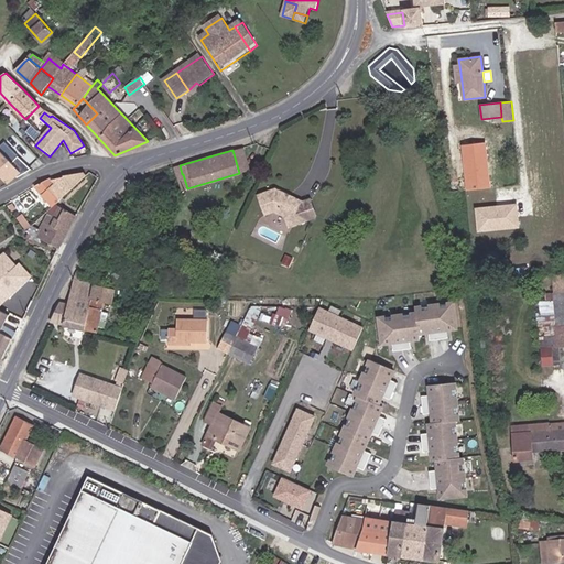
[(11,166),(23,176),(29,170),(18,159),(11,166)]
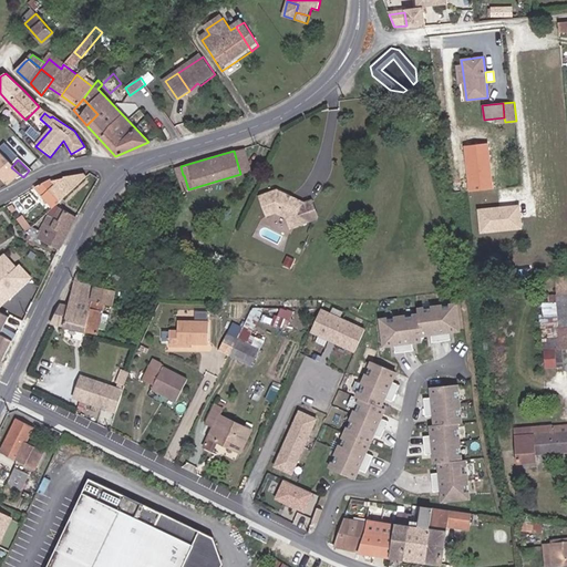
[(53,208),(91,174),(52,182),(50,179),(34,187),(53,208)]
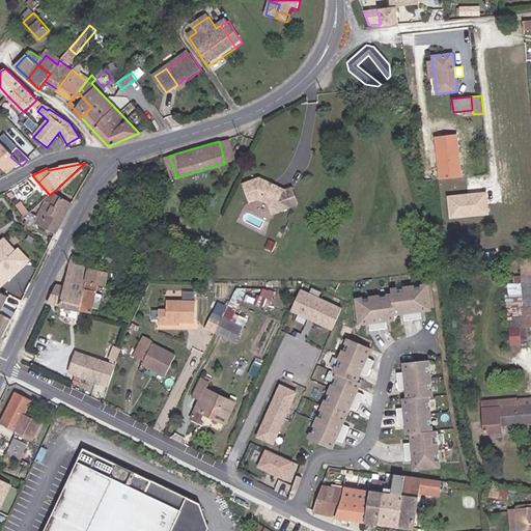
[(297,204),(298,201),(291,187),(284,190),(283,188),(275,185),(273,186),(269,185),(268,182),(258,178),(243,186),(250,204),(258,200),(269,203),(273,201),(277,203),(280,211),(297,204)]
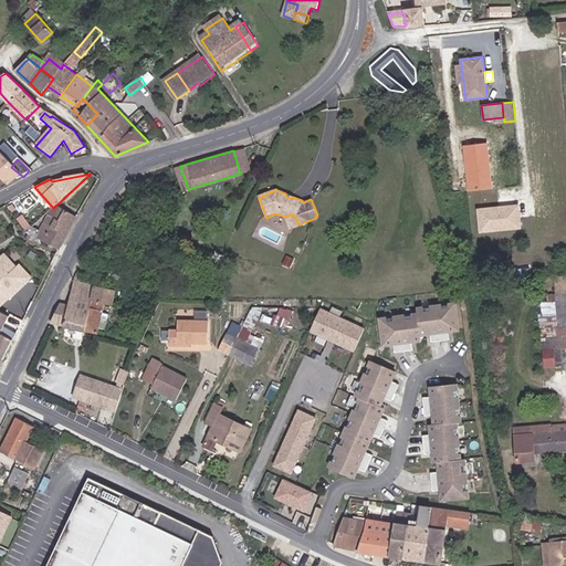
[(520,202),(477,206),(478,230),(522,228),(520,202)]
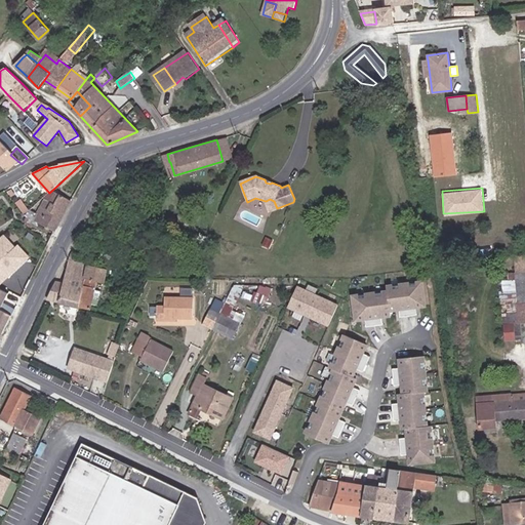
[(53,231),(71,201),(55,192),(49,203),(45,201),(39,212),(35,210),(32,213),(34,214),(40,217),(37,223),(53,231)]
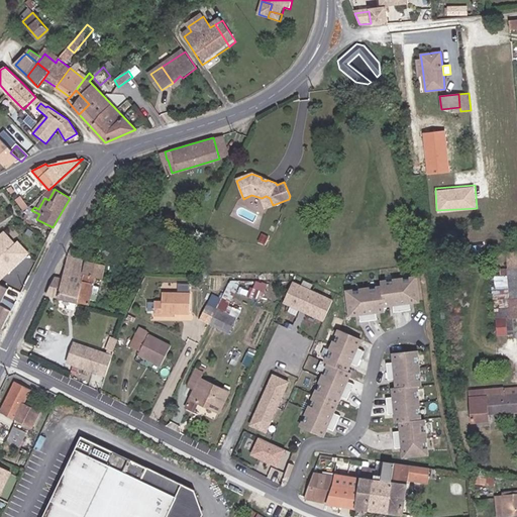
[(266,196),(262,198),(266,208),(273,205),(270,198),(266,196)]
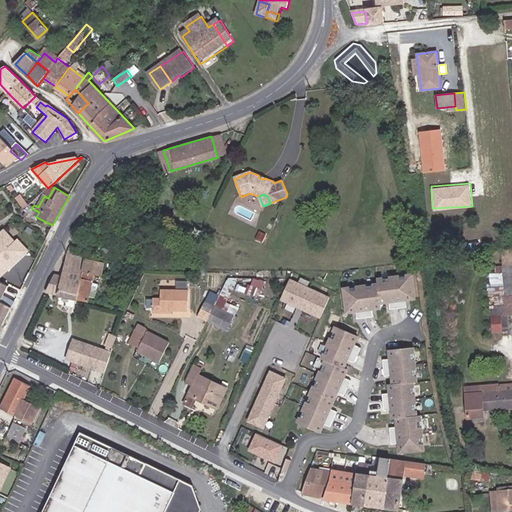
[(25,209),(28,207),(18,196),(16,199),(25,209)]
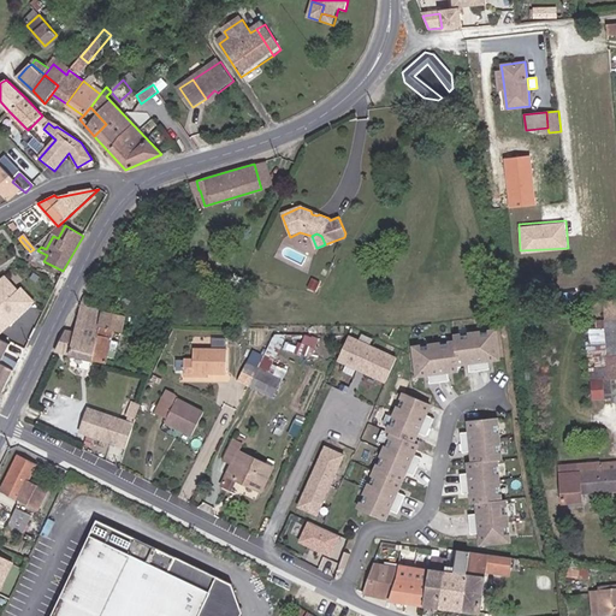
[(165,280),(171,284),(177,271),(171,268),(165,280)]
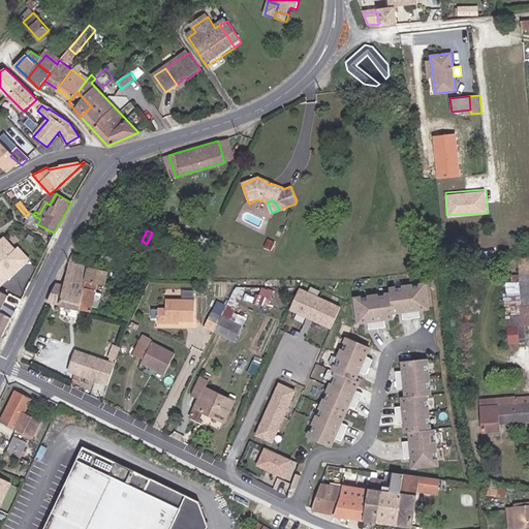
[(13,248),(3,239),(0,241),(0,247),(7,254),(13,248)]
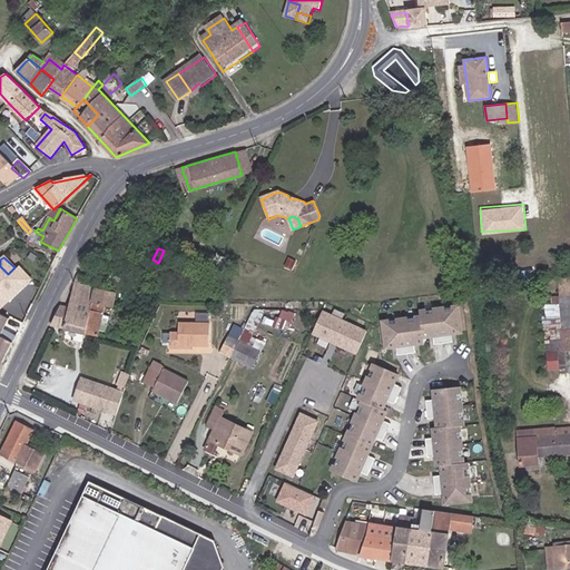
[(208,266),(215,269),(218,262),(212,258),(208,266)]
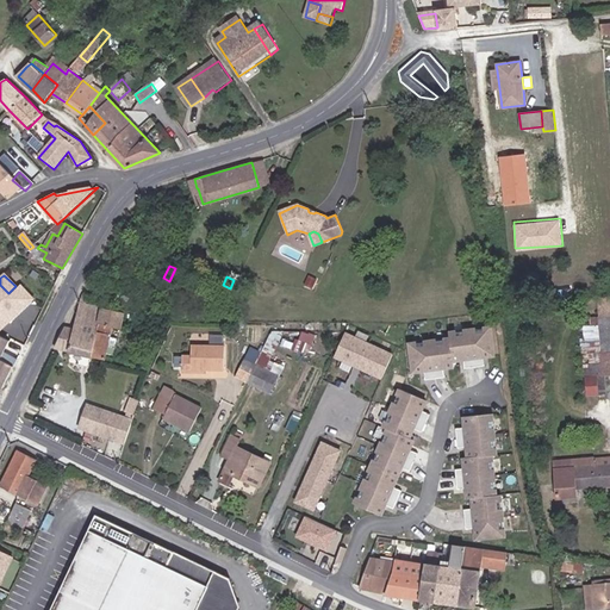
[(8,293),(0,285),(0,311),(8,321),(32,297),(18,284),(16,286),(8,293)]
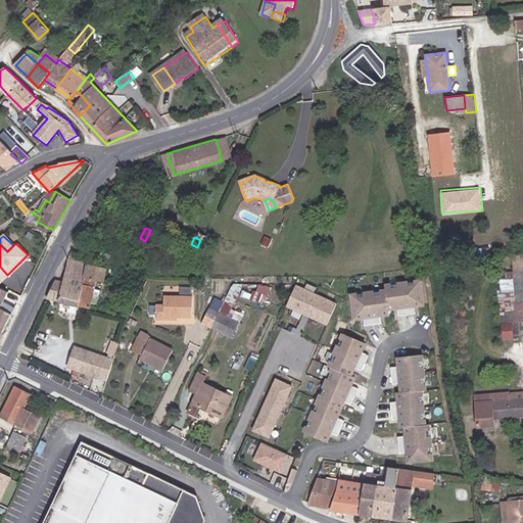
[(128,258),(136,263),(139,254),(132,251),(128,258)]
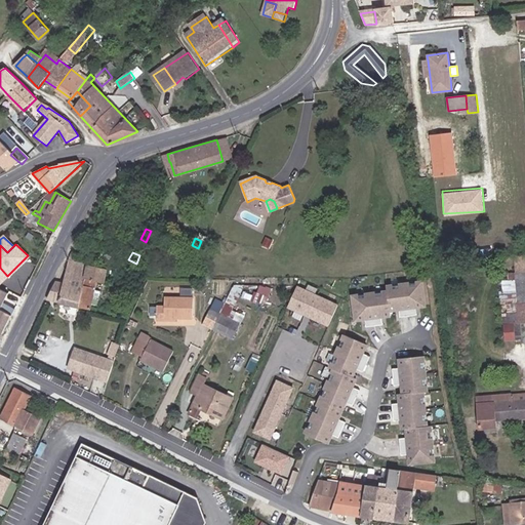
[(85,256),(71,253),(70,260),(80,264),(84,265),(85,256)]
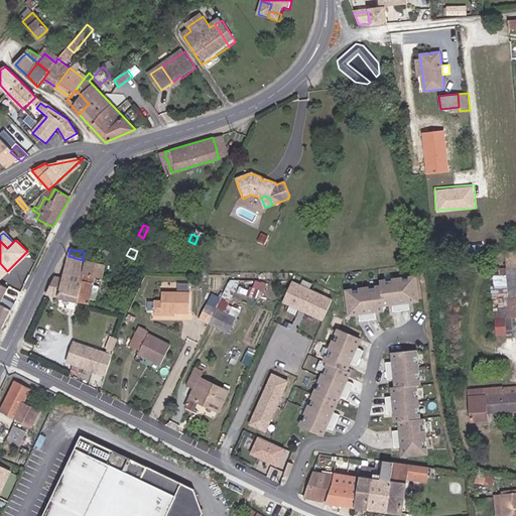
[(515,266),(515,250),(505,252),(506,268),(515,266)]
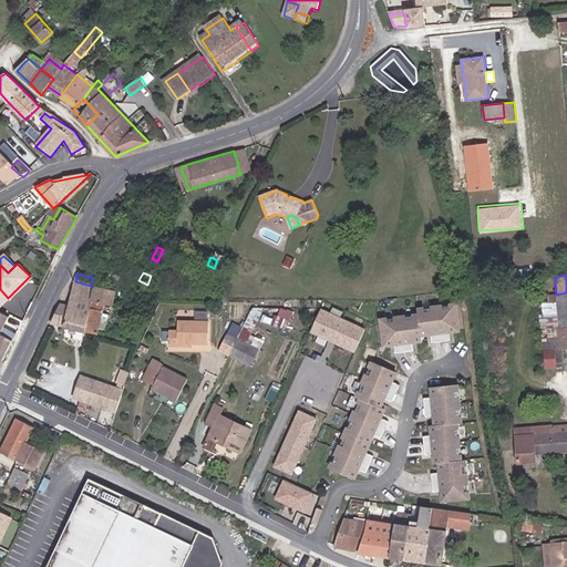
[(64,327),(85,332),(85,331),(93,296),(85,294),(86,285),(75,281),(74,281),(69,307),(61,305),(52,323),(64,327)]
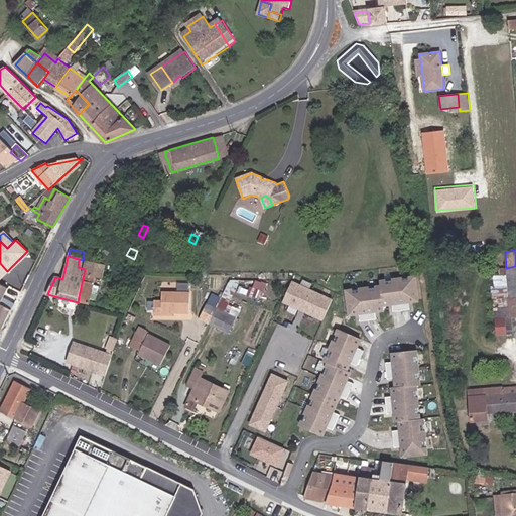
[(107,265),(83,260),(79,259),(78,267),(85,269),(78,301),(90,304),(96,276),(104,278),(107,265)]
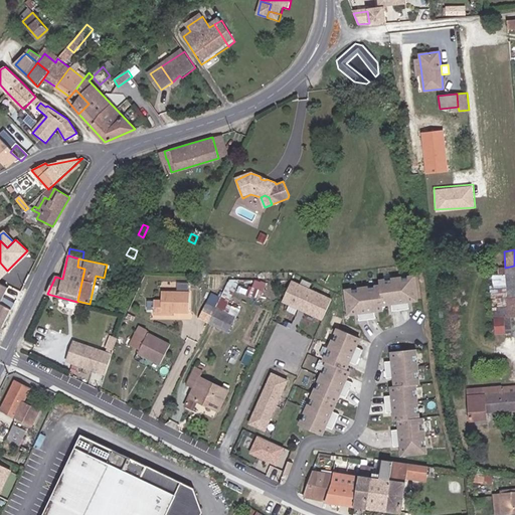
[(467,266),(467,259),(453,260),(454,267),(467,266)]
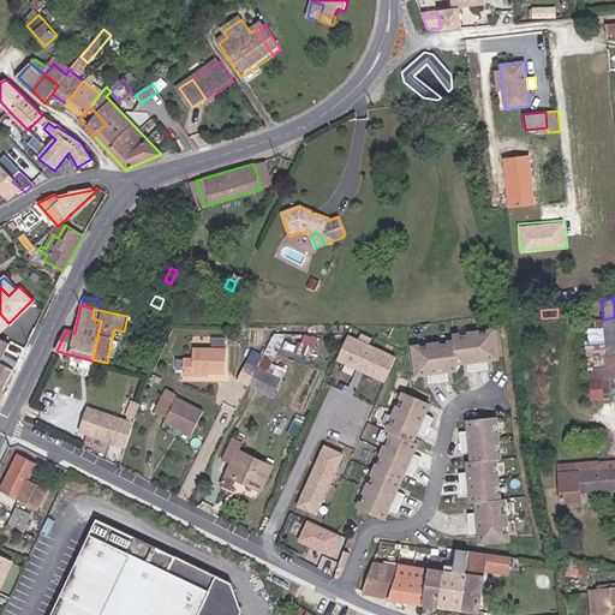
[(608,356),(614,354),(614,317),(603,320),(603,328),(597,328),(587,329),(589,341),(585,341),(587,368),(608,366),(608,356)]
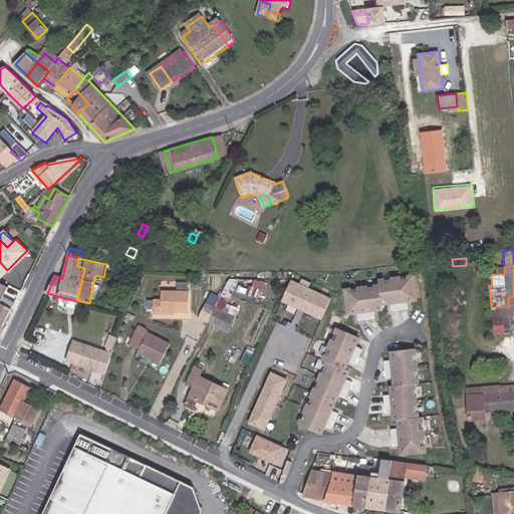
[(356,312),(357,320),(374,318),(373,310),(382,309),(381,304),(390,303),(391,310),(409,308),(408,301),(416,300),(413,275),(377,280),(378,285),(344,289),(347,313),(356,312)]
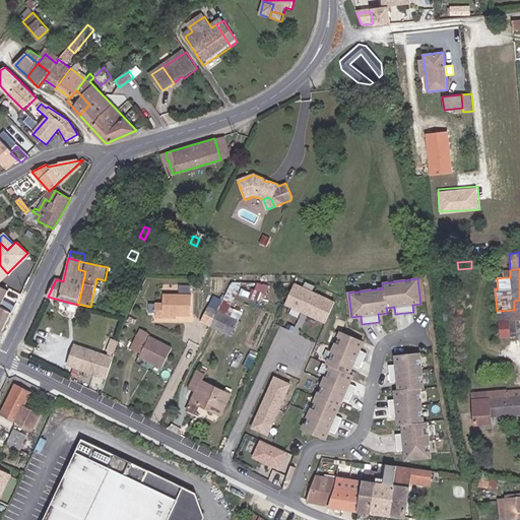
[(259,280),(254,297),(264,300),(269,283),(259,280)]
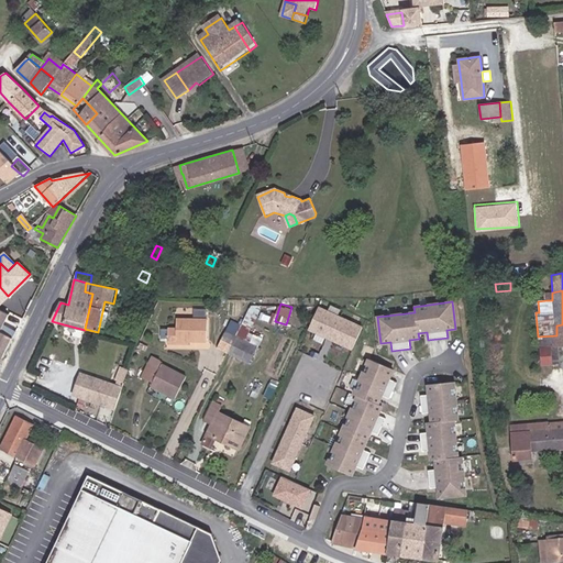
[(360,323),(320,304),(310,324),(350,344),(360,323)]
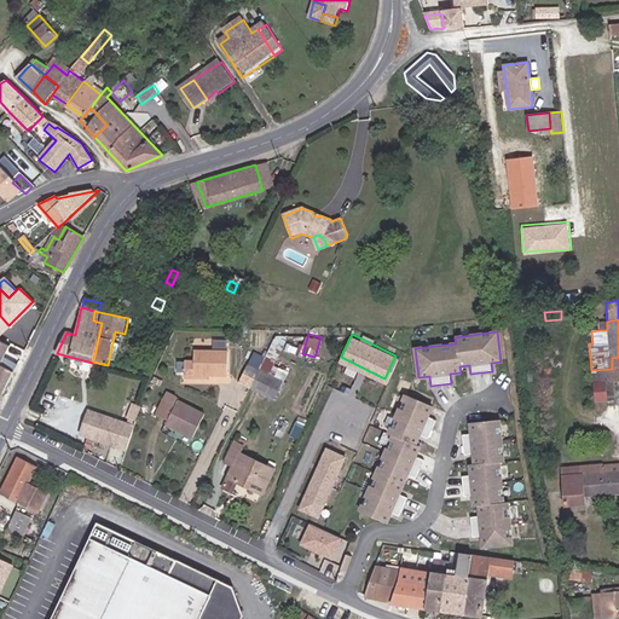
[(268,374),(288,336),(276,336),(259,369),(268,374)]
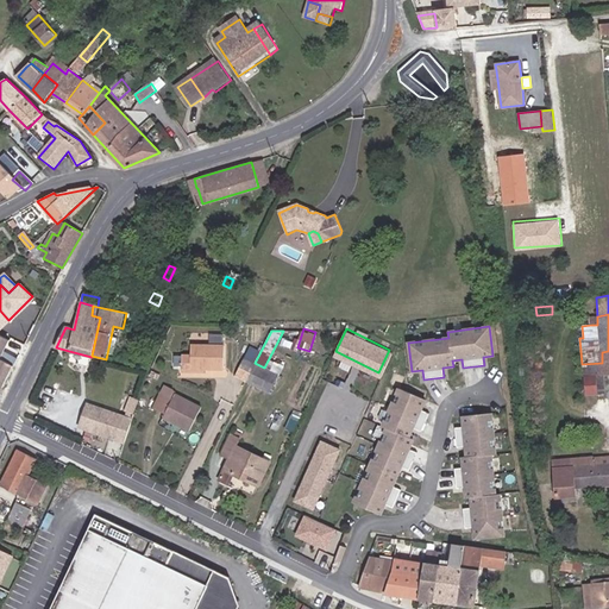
[(0,358),(14,366),(22,353),(0,341),(0,358)]
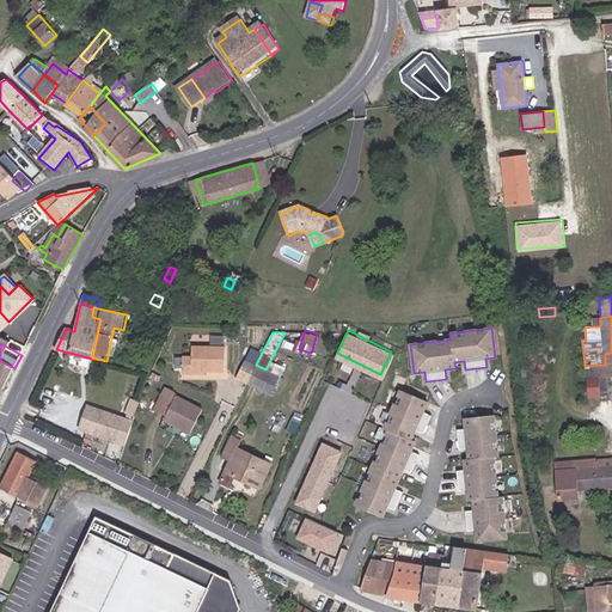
[(183,373),(193,373),(193,369),(207,371),(225,371),(225,348),(191,347),(193,357),(183,357),(183,373)]
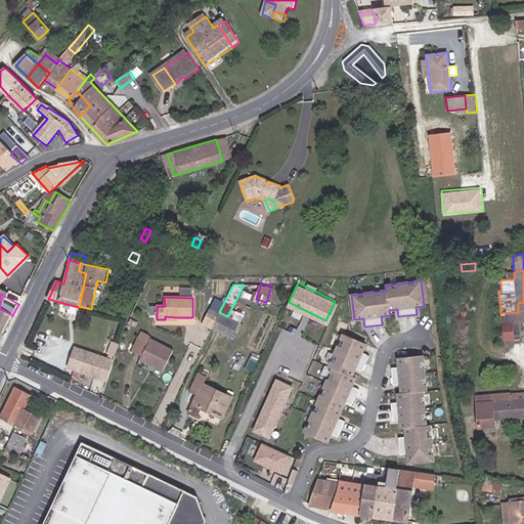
[(78,312),(79,307),(59,302),(58,307),(78,312)]
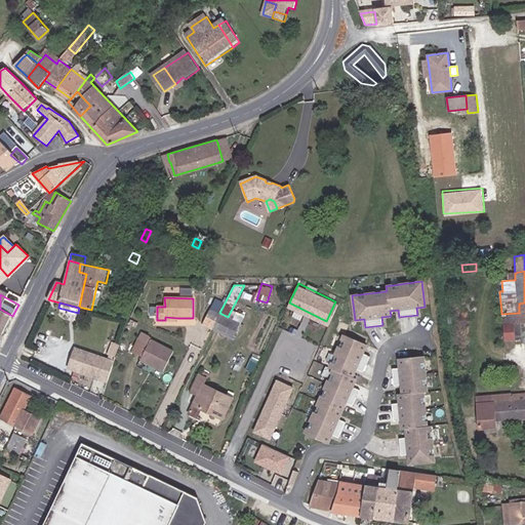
[(0,332),(3,334),(12,316),(0,309),(0,332)]
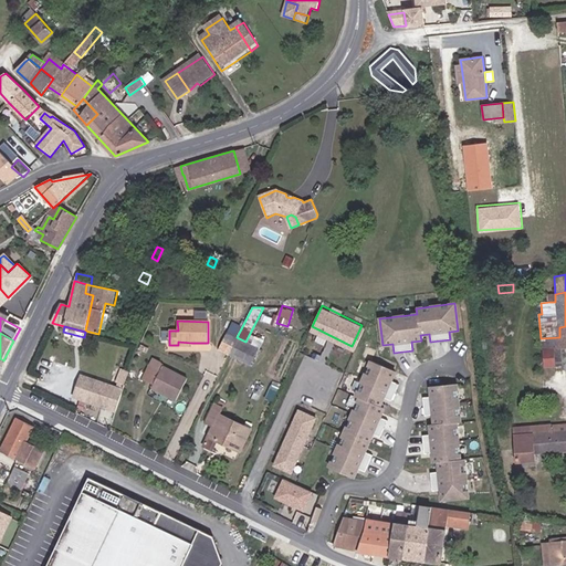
[(229,354),(237,337),(227,333),(219,349),(229,354)]
